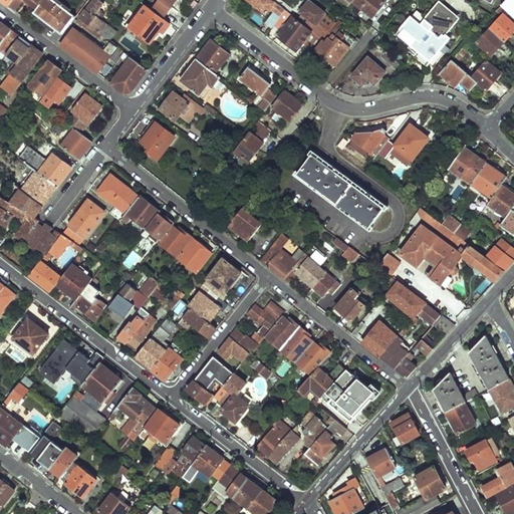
[(22,0),(12,0),(8,6),(15,11),(23,0),(22,0)]
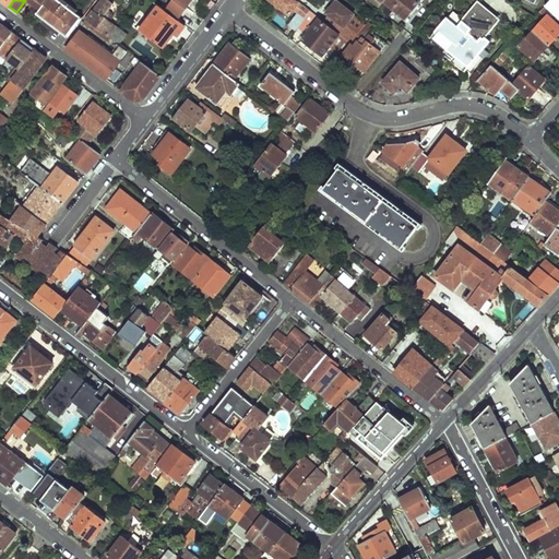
[(24,0),(25,0),(28,0),(34,3),(33,6),(40,11),(47,0),(24,0)]
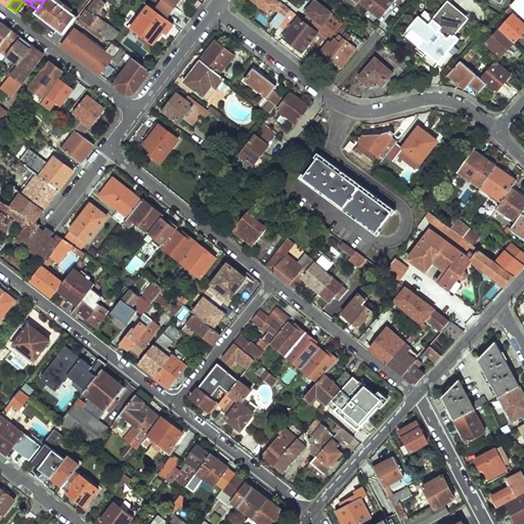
[(44,0),(38,10),(35,13),(63,35),(77,17),(72,13),(74,10),(62,2),(60,4),(53,0),(44,0)]
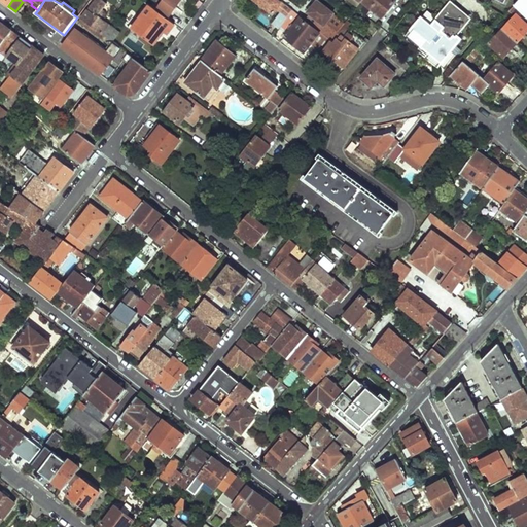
[(118,32),(100,16),(107,4),(101,0),(96,0),(80,19),(105,38),(111,42),(118,32)]
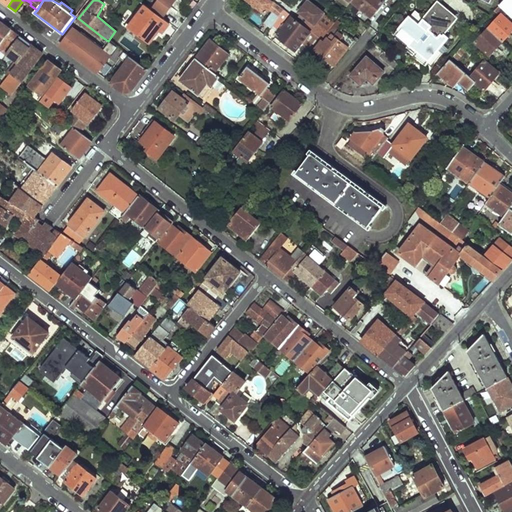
[(158,2),(151,11),(162,19),(175,0),(156,0),(156,1),(158,2)]
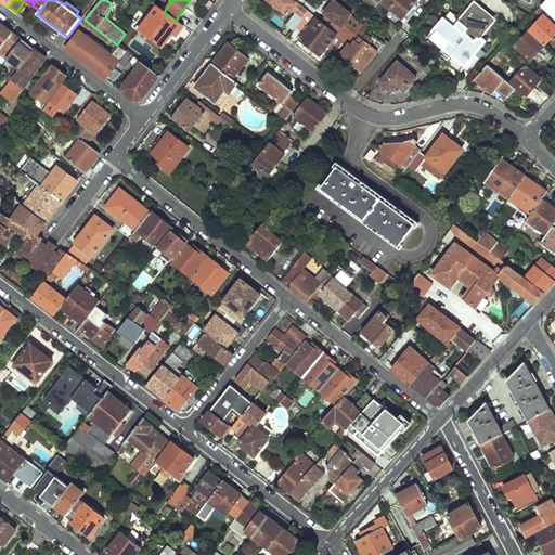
[(296,4),(291,0),(268,0),(287,15),(292,10),(297,13),(287,25),(294,29),(296,27),(308,11),(298,2),(296,4)]
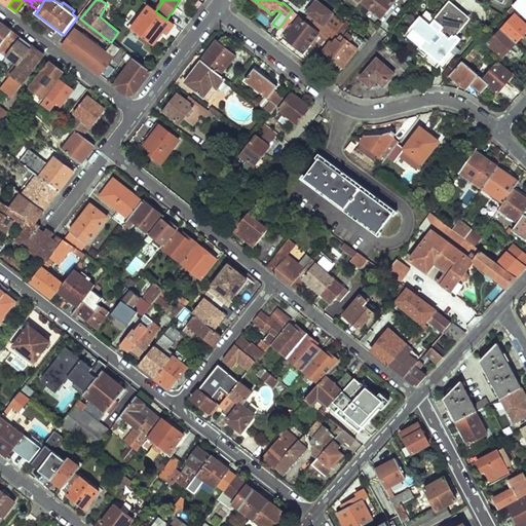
[(363,0),(362,2),(382,17),(395,2),(392,0),(363,0)]
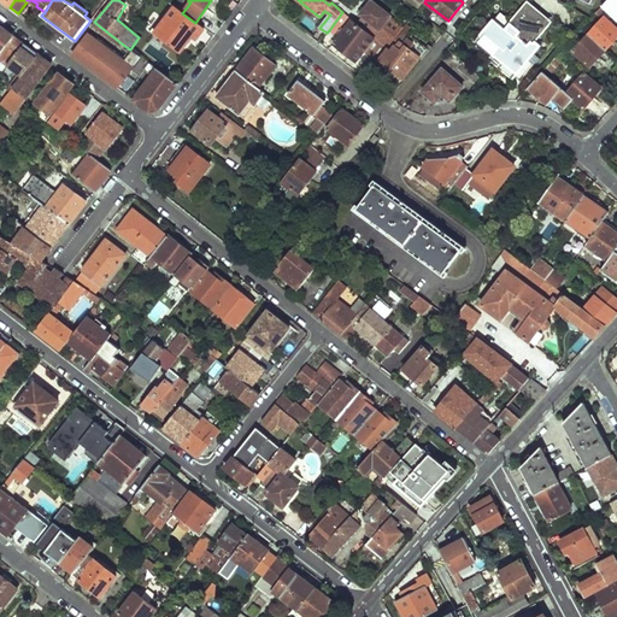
[(616,0),(606,0),(601,6),(616,21),(616,0)]
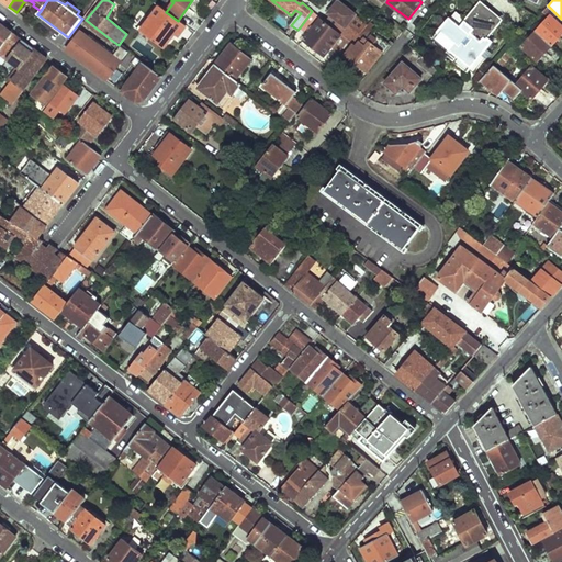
[(329,13),(346,26),(355,14),(338,1),(329,13)]
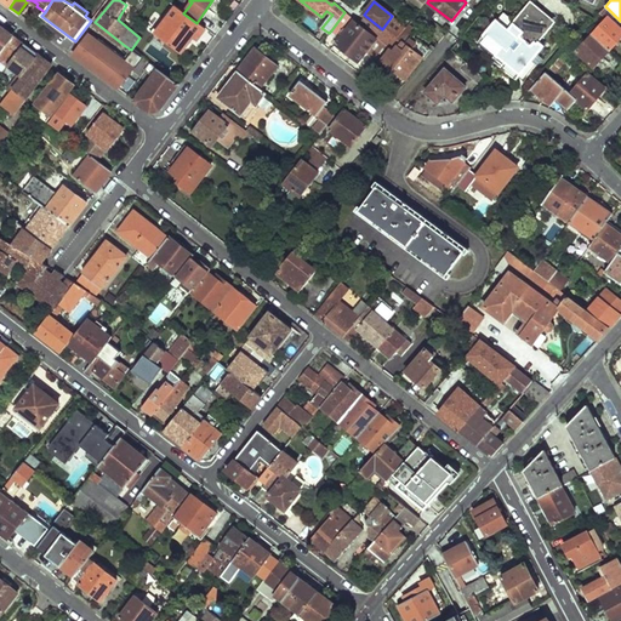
[(496,20),(476,45),(493,60),(496,56),(519,75),(543,46),(539,41),(554,23),(530,3),(507,30),(496,20)]
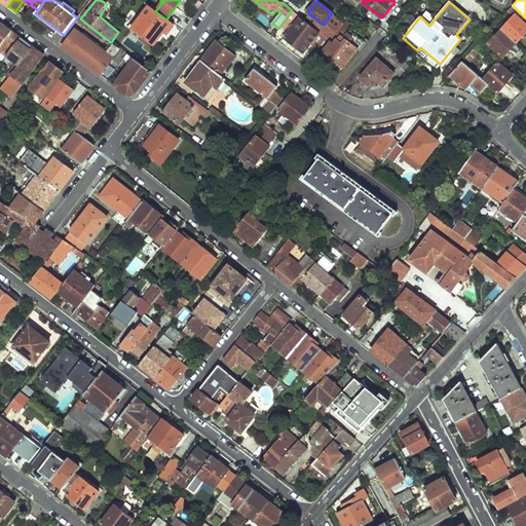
[(133,29),(154,45),(164,32),(166,34),(174,25),(166,20),(155,11),(146,4),(137,15),(140,17),(133,29)]
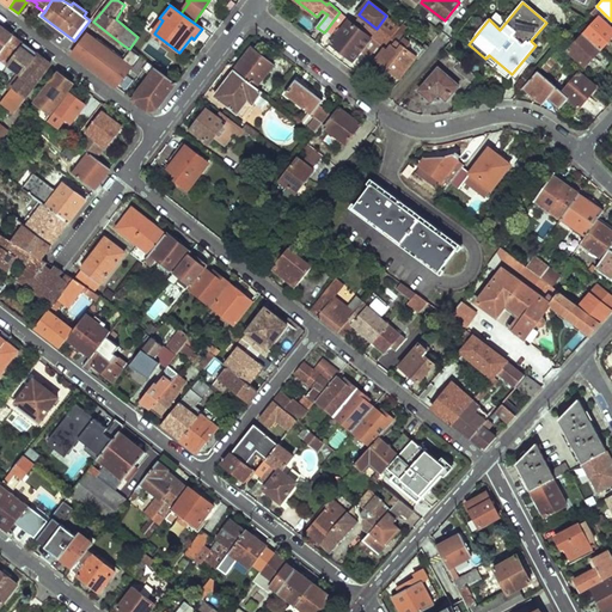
[(326,30),(332,36),(329,41),(353,61),(361,51),(373,61),(384,47),(375,41),(372,43),(369,41),(371,40),(349,23),(350,20),(340,12),(326,30)]
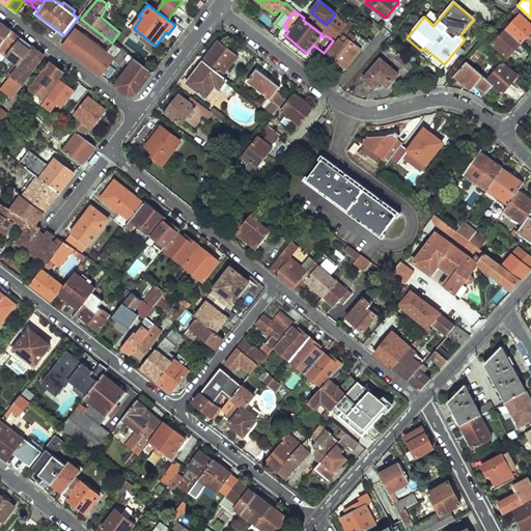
[(530,24),(521,15),(507,29),(522,43),(530,32),(530,24)]
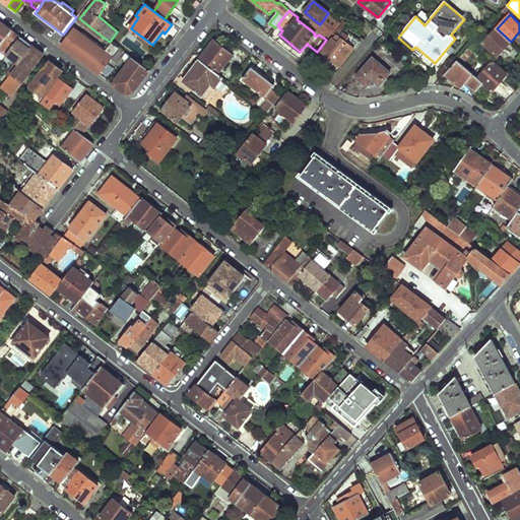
[(0,46),(12,30),(0,21),(0,46)]
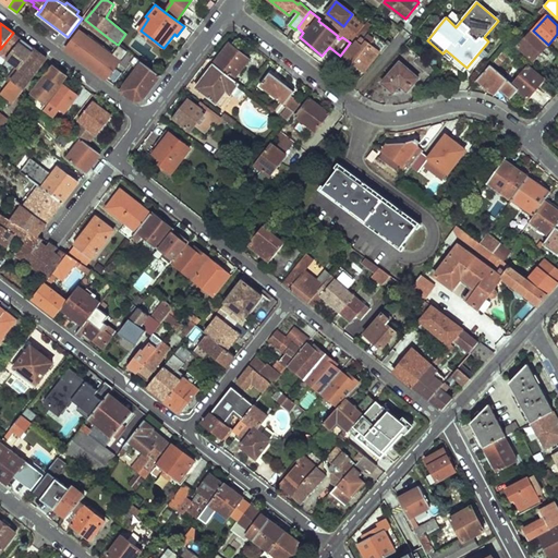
[(355,39),(342,56),(363,71),(385,46),(371,34),(374,31),(365,24),(358,35),(360,37),(356,40),(355,39)]
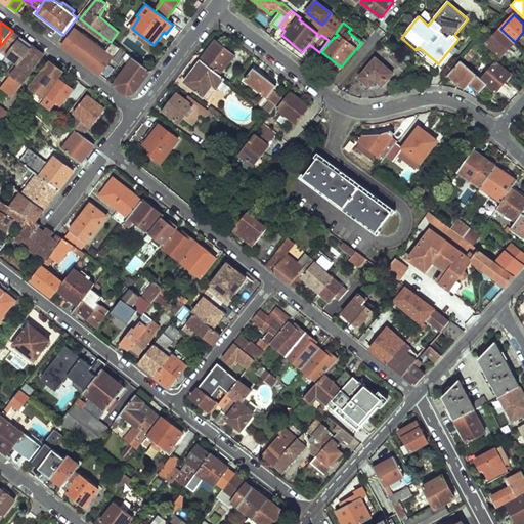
[(321,35),(329,40),(335,34),(326,28),(321,35)]
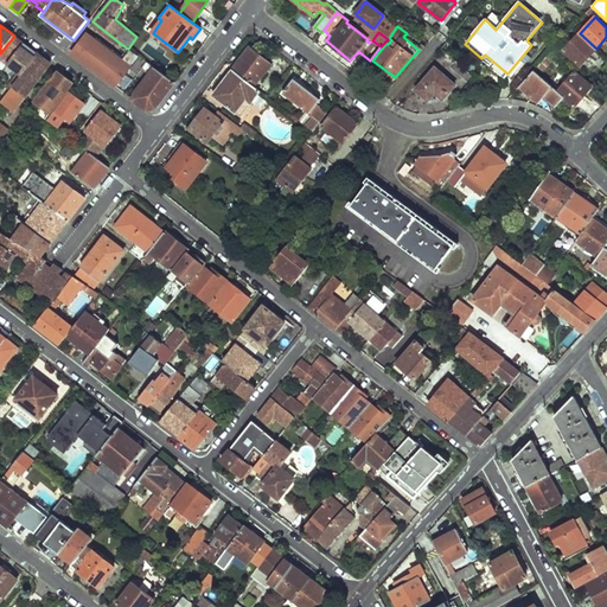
[(580,33),(564,50),(581,65),(596,49),(580,33)]
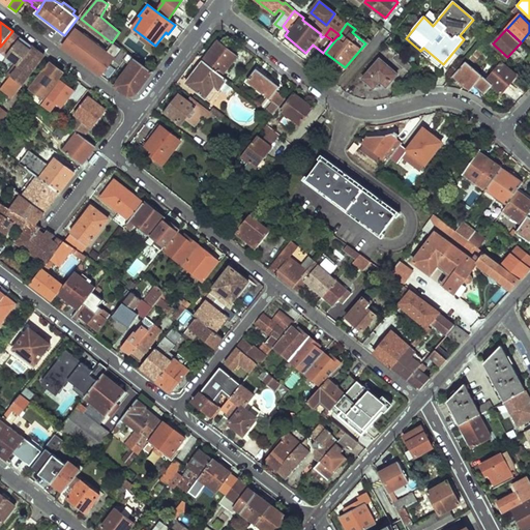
[(62,48),(100,76),(117,54),(111,49),(107,53),(76,30),(62,48)]
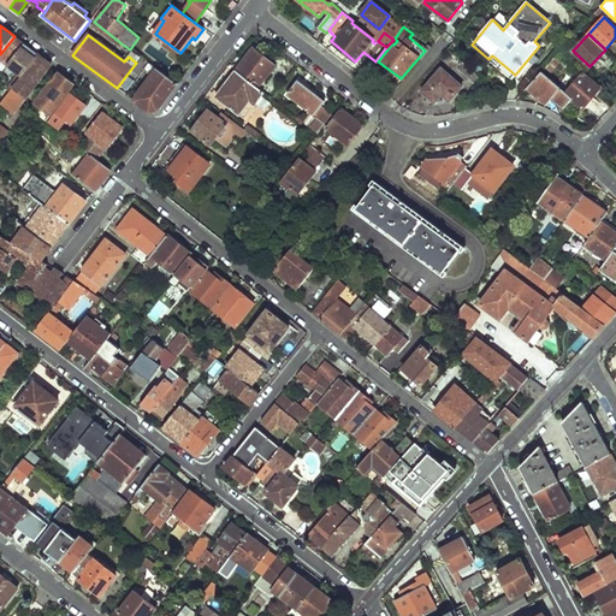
[(15,36),(0,54),(0,59),(3,61),(0,64),(0,69),(3,71),(7,65),(24,43),(15,36)]
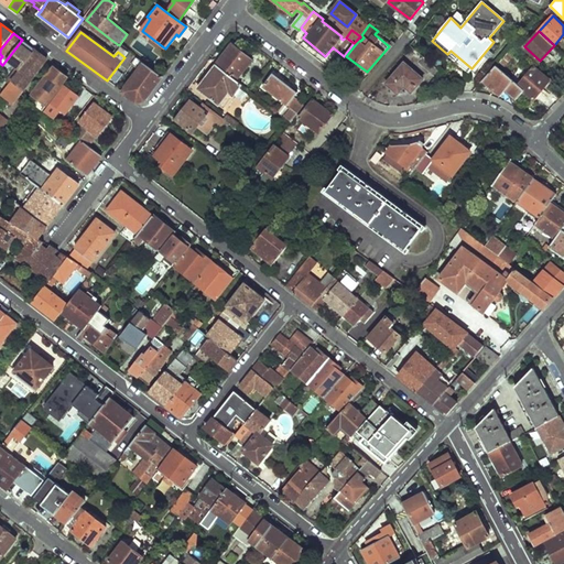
[(7,60),(20,69),(35,50),(22,40),(7,60)]
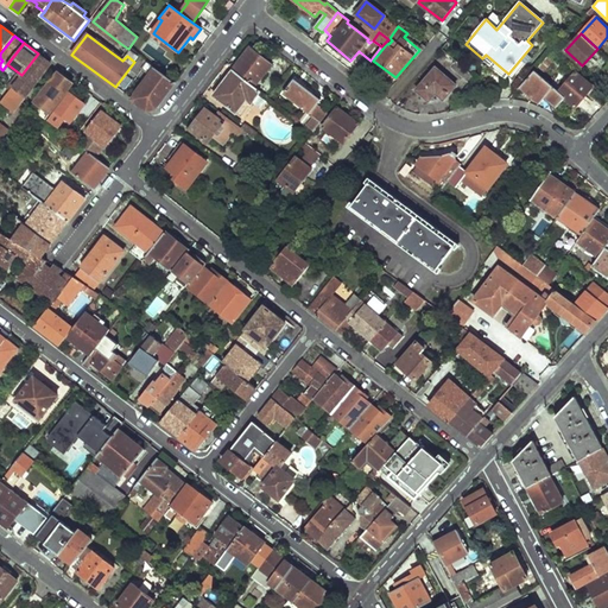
[(158,50),(172,61),(177,55),(163,44),(158,50)]
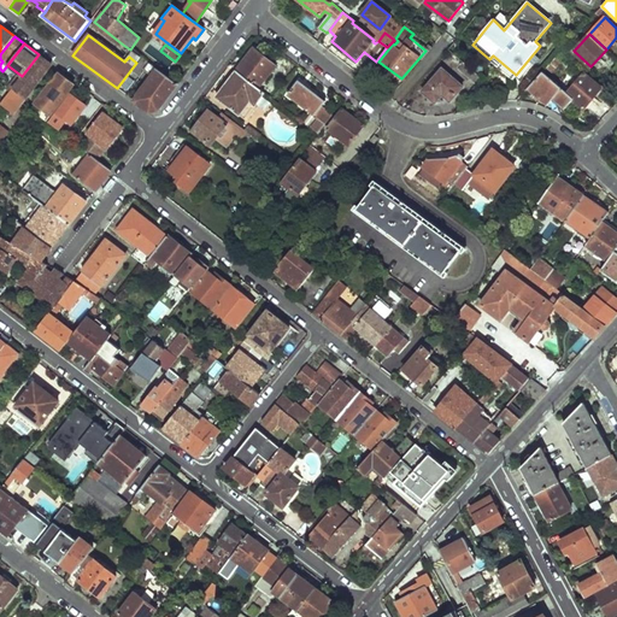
[(254,50),(239,70),(260,87),(276,68),(254,50)]
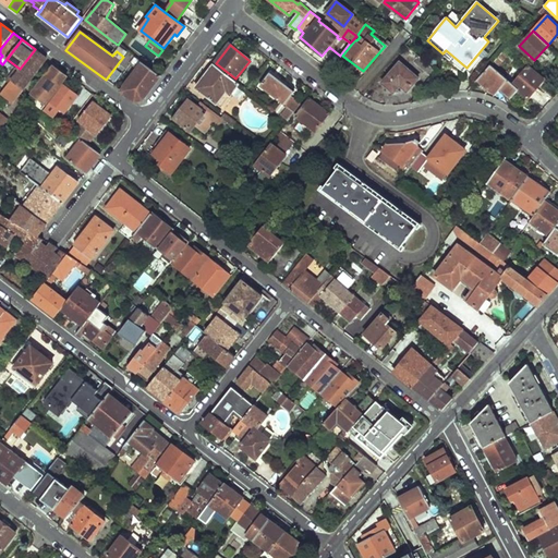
[(20,69),(0,93),(0,111),(1,112),(10,101),(12,102),(47,58),(35,49),(20,69)]
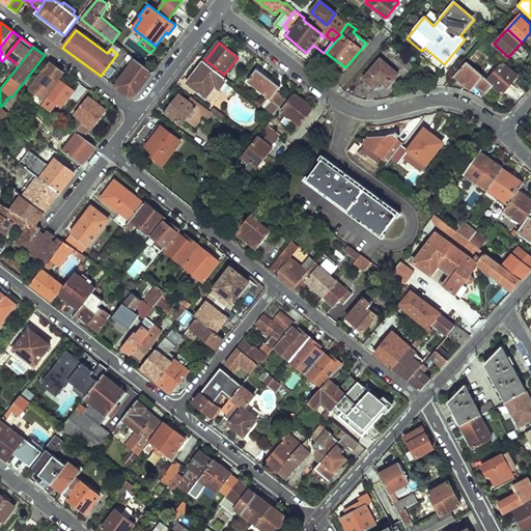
[(131,65),(115,87),(128,96),(136,95),(152,74),(122,51),(114,62),(119,66),(124,60),(131,65)]
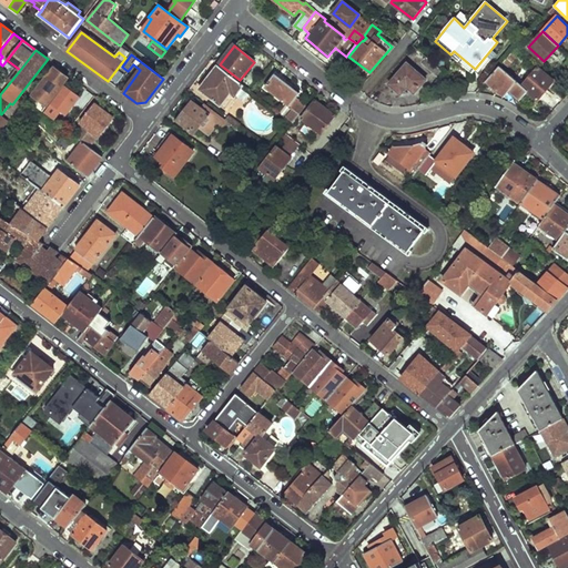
[(427,68),(439,78),(444,71),(432,61),(427,68)]
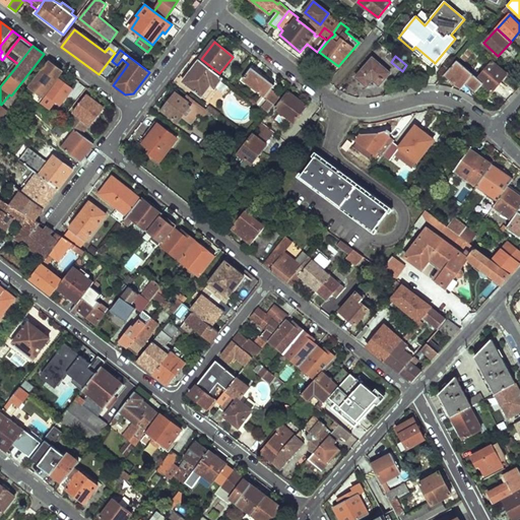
[(373,58),(355,77),(367,86),(373,79),(380,85),(390,73),(373,58)]
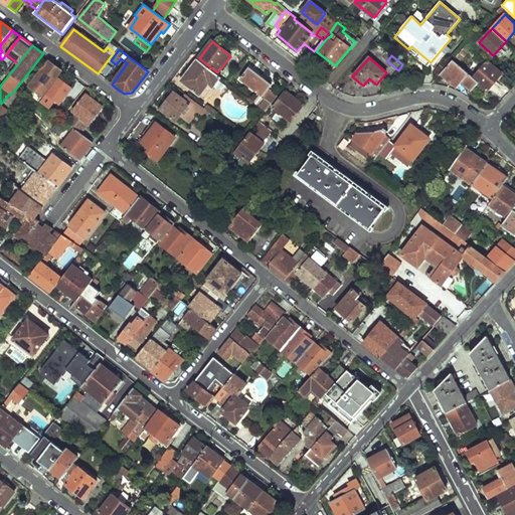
[(198,59),(181,81),(201,97),(210,84),(214,88),(222,77),(198,59)]
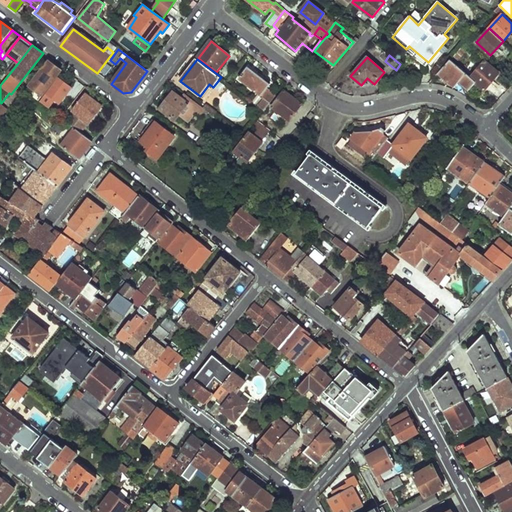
[(438,74),(455,87),(460,81),(470,90),(477,82),(471,77),(451,59),(438,74)]
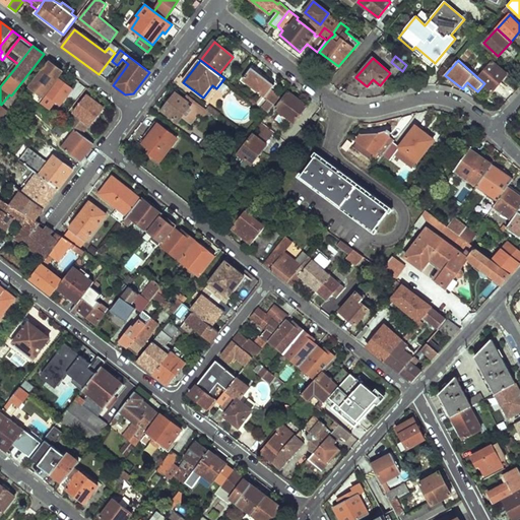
[(49,62),(30,87),(43,96),(62,72),(49,62)]
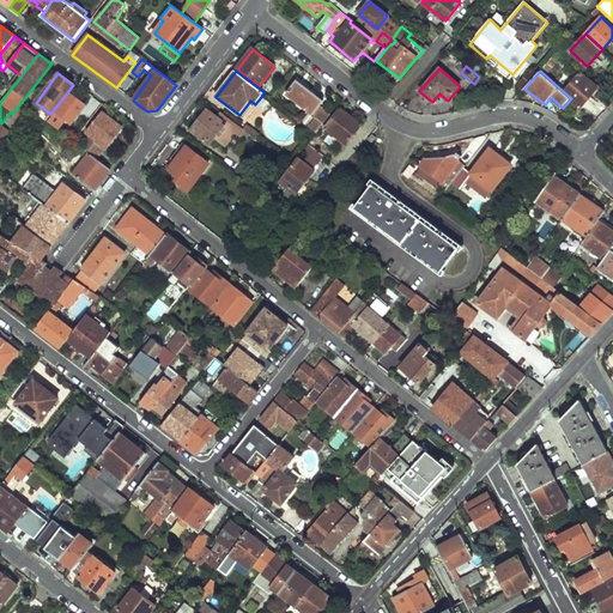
[(581,73),(564,92),(571,98),(581,107),(598,89),(581,73)]
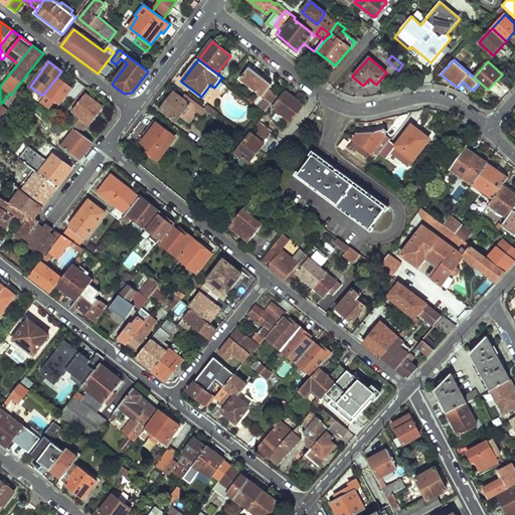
[(241,79),(267,100),(261,108),(267,113),(280,97),(270,89),(272,86),(250,67),(241,79)]
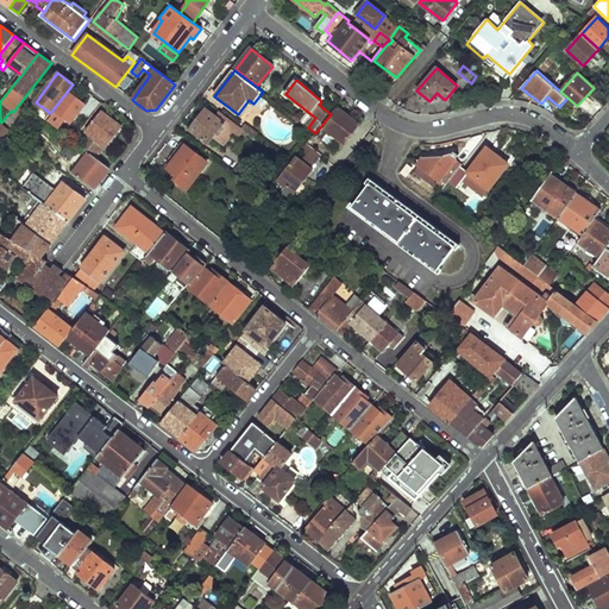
[(249,100),(238,114),(243,118),(253,104),(249,100)]
